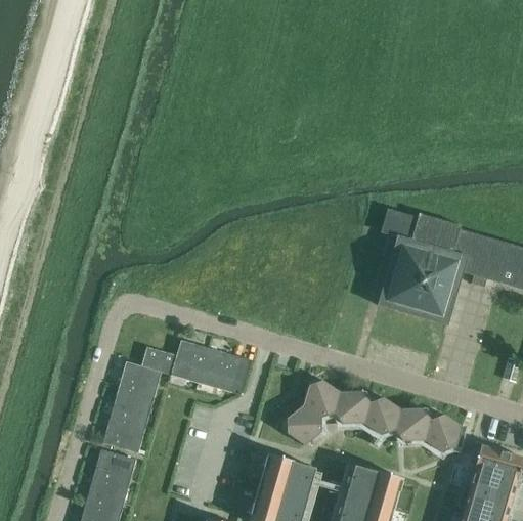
[(484,283),(485,278),(522,289),(522,247),(459,228),(461,224),(418,212),(417,216),(387,207),(380,232),(396,237),(379,298),(377,304),(445,323),(461,270),(473,274),(472,278),(484,283)]
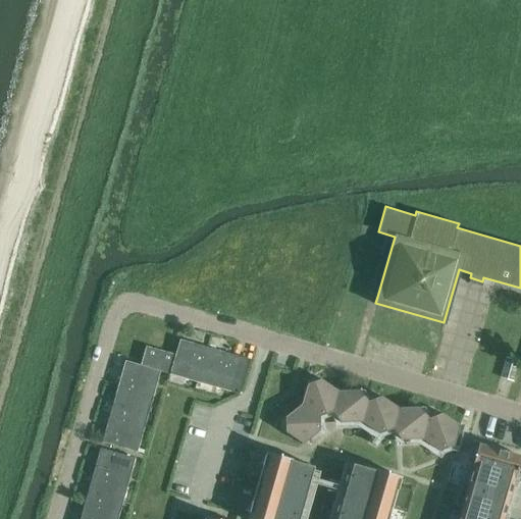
[(125,360),(102,440),(136,450),(160,370),(239,391),(248,357),(180,338),(176,353),(145,345),(140,364),(125,360)]
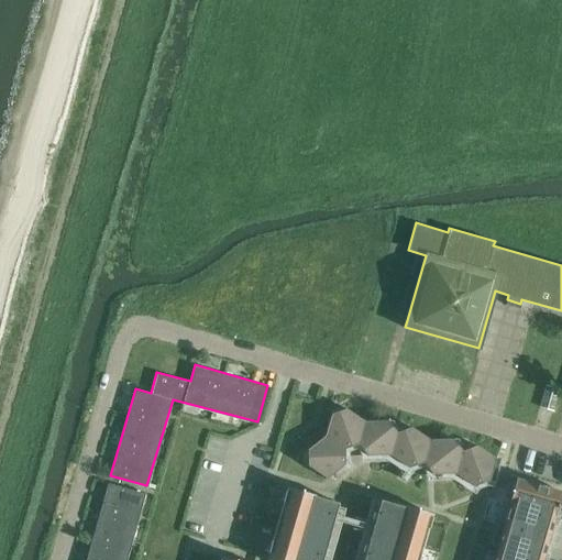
[(558,387),(544,384),(538,404),(552,408),(558,387)]
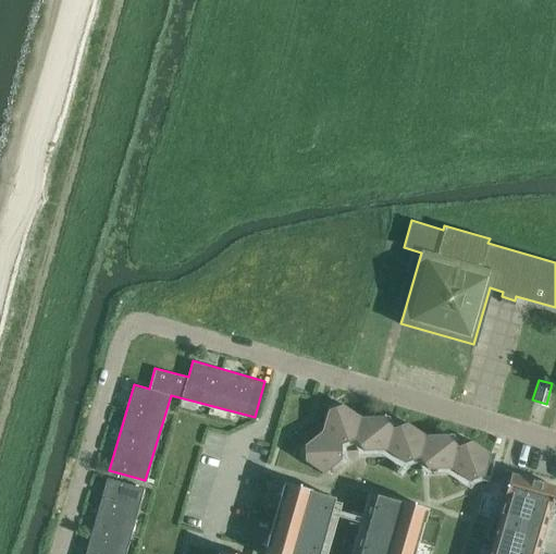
[(303,460),(319,469),(341,453),(338,440),(347,436),(359,438),(362,446),(384,446),(399,458),(406,452),(416,454),(425,458),(425,466),(447,465),(466,478),(472,471),(480,471),(485,448),(468,438),(462,444),(454,443),(445,439),(446,432),(423,430),(404,420),(400,425),(391,426),(381,421),(381,415),(357,413),(340,401),(334,408),(322,409),(318,430),(300,442),(306,451),(303,460)]
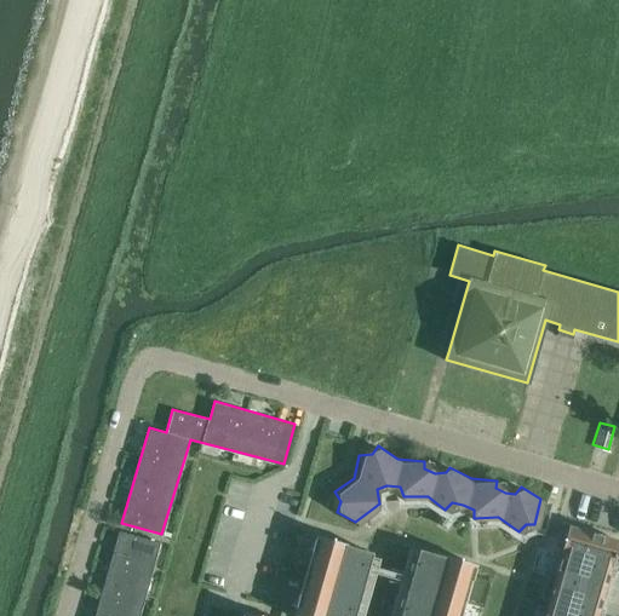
[(568,534),(571,525),(557,520),(554,530),(568,534)]
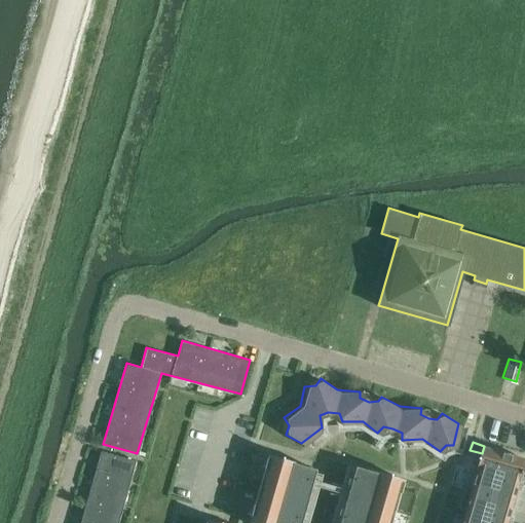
[(524,457),(520,455),(484,446),(482,453),(478,467),(518,478),(524,457)]
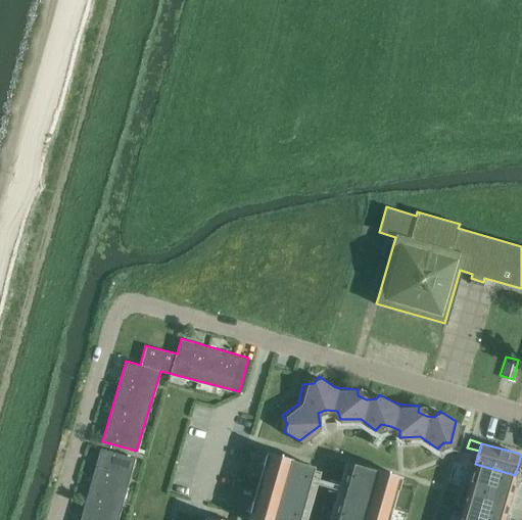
[(98,448),(91,475),(127,485),(134,459),(98,448)]
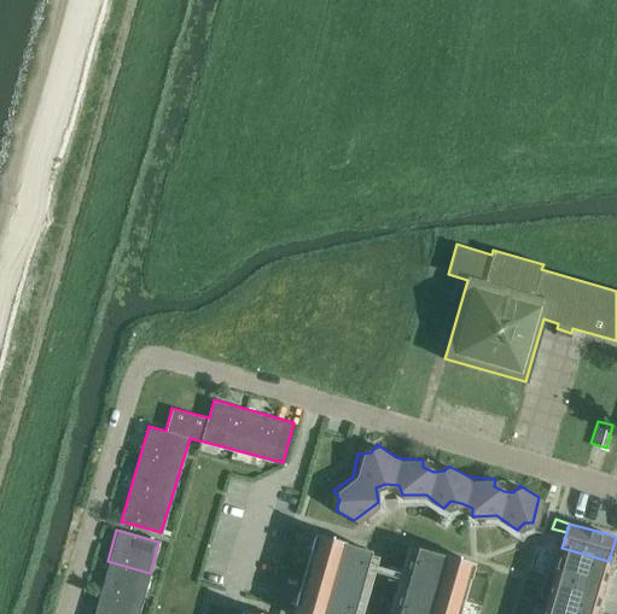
[(307,568),(364,585),(373,550),(366,548),(366,545),(318,531),(307,568)]
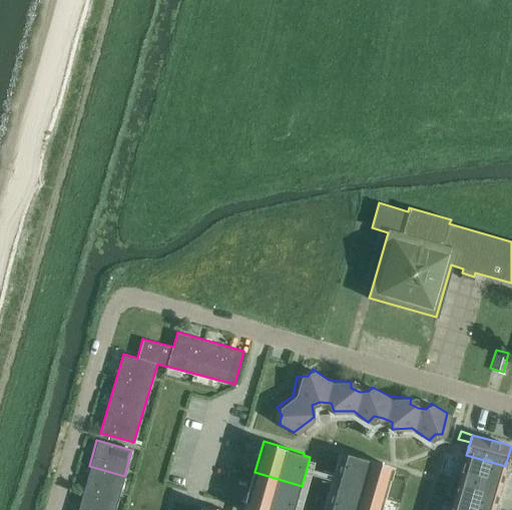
[(396,466),(349,452),(340,482),(387,496),(396,466)]
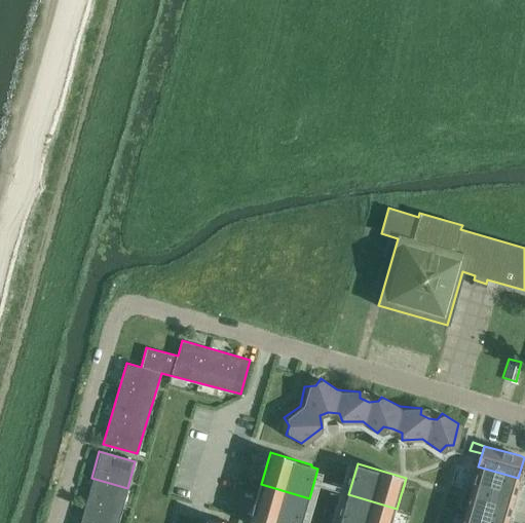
[(518,478),(478,467),(472,488),(512,499),(518,478)]
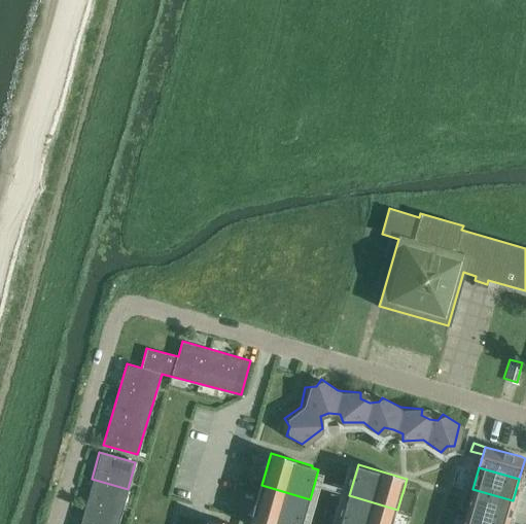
[(83,505),(119,516),(128,489),(92,479),(83,505)]
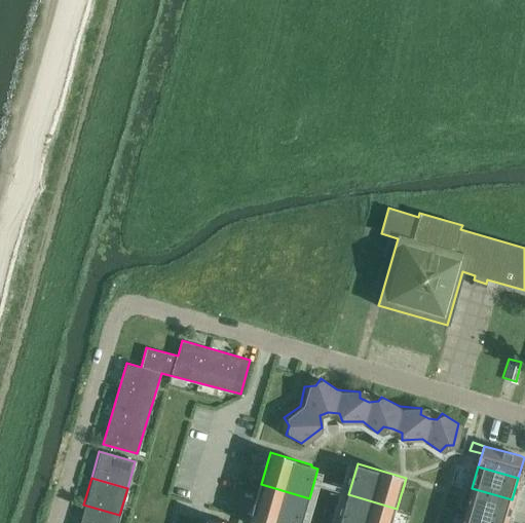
[(252,516),(276,522),(301,522),(309,498),(261,484),(252,516)]
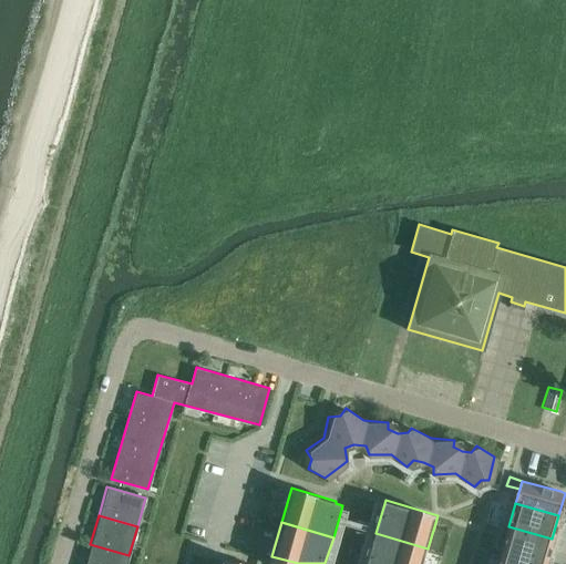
[(552,539),(508,526),(502,550),(545,562),(552,539)]
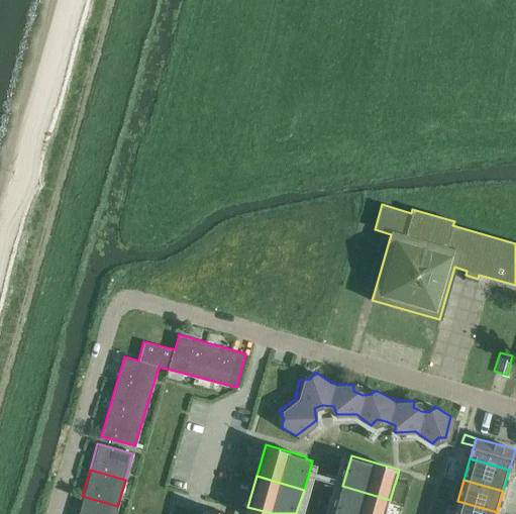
[(385,513),(390,500),(342,486),(333,513),(385,513)]
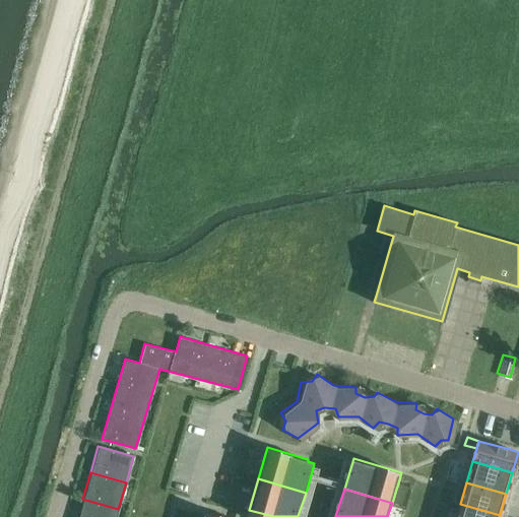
[(77,516),(115,516),(118,509),(82,499),(77,516)]
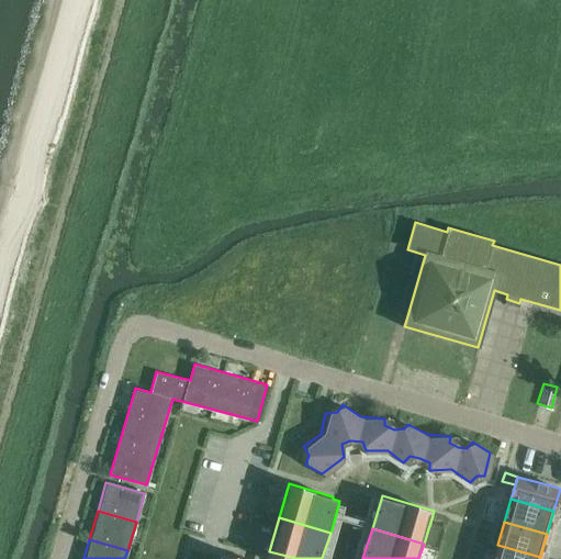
[(539,558),(540,557),(497,545),(493,558),(539,558)]
